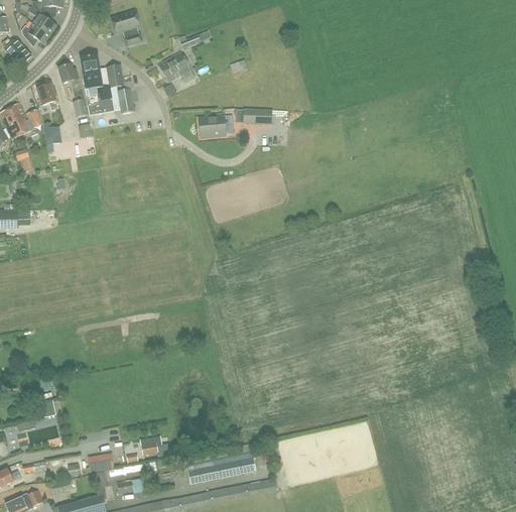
[(62,5),(62,0),(32,0),(32,5),(42,8),(42,4),(62,5)]
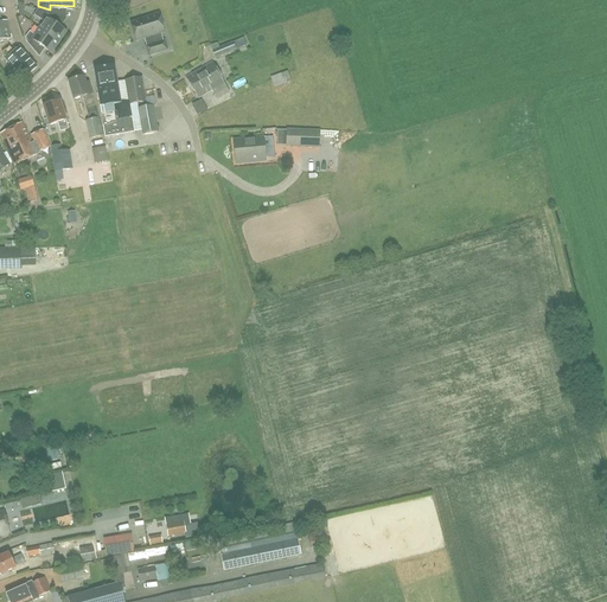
[(58,38),(66,27),(46,14),(50,10),(38,6),(34,11),(44,18),(39,25),(58,38)]
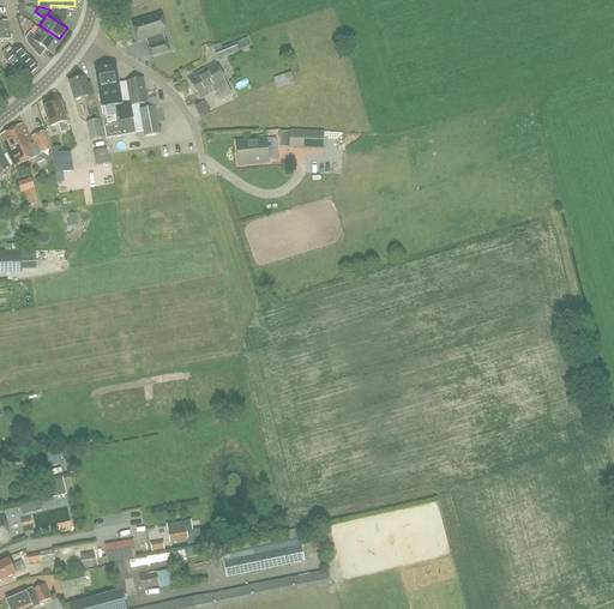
[(148,43),(151,52),(169,47),(166,37),(163,29),(167,28),(161,10),(132,19),(138,37),(146,35),(149,42),(148,43)]
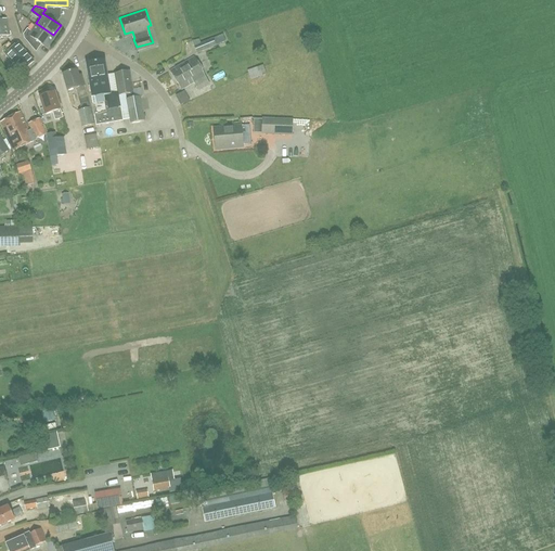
[(0,34),(11,31),(7,15),(0,15),(0,34)]
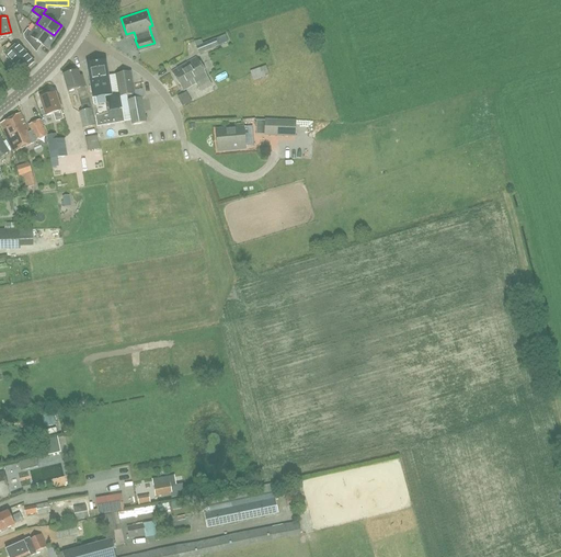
[(54,35),(36,23),(32,29),(27,25),(23,31),(24,35),(26,37),(30,33),(47,45),(54,35)]
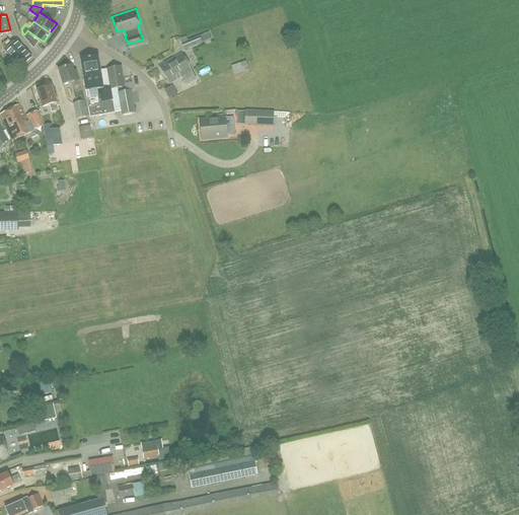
[(184,47),(202,40),(199,32),(181,40),(184,47)]
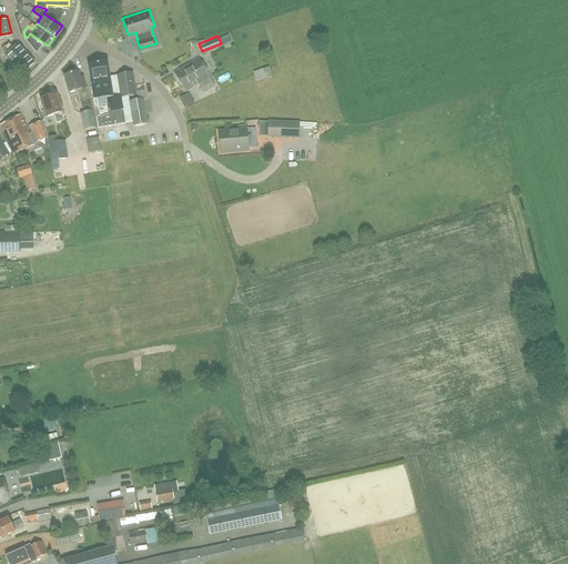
[(6,52),(11,59),(10,60),(10,61),(12,64),(13,64),(14,63),(21,71),(34,59),(19,40),(11,47),(8,41),(2,46),(7,51),(6,52)]
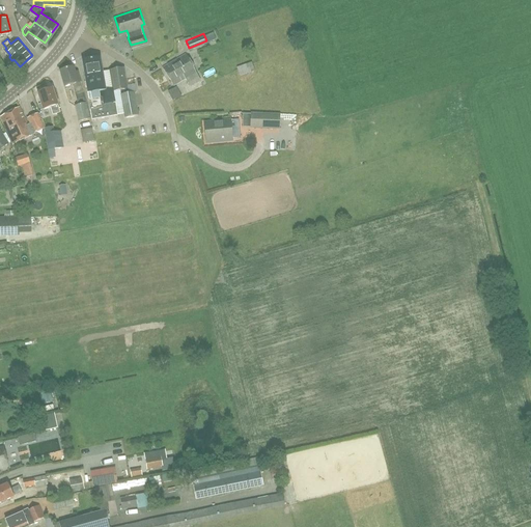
[(186,76),(189,81),(200,74),(197,68),(187,51),(163,64),(173,83),(186,76)]
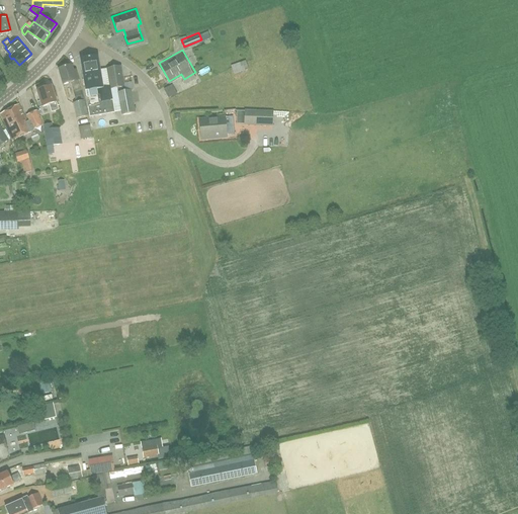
[(110,86),(109,83),(103,84),(98,53),(80,56),(90,114),(114,109),(110,86)]
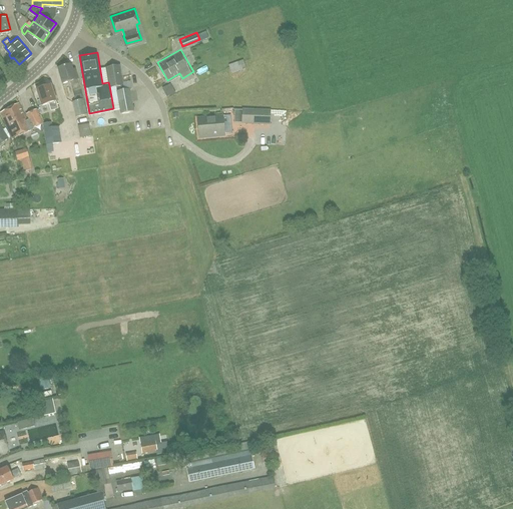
[(231,70),(246,65),(243,56),(228,61),(231,70)]
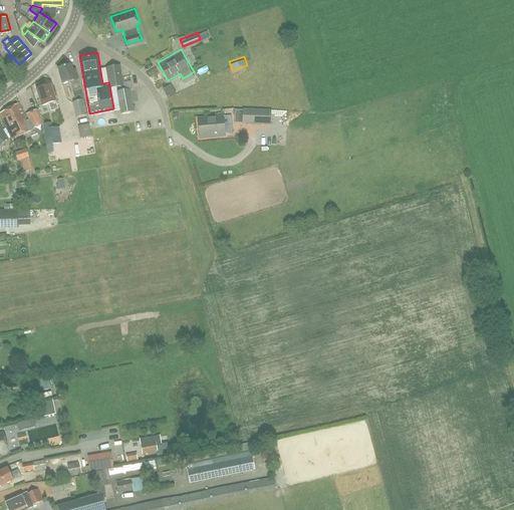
[(74,93),(82,91),(75,65),(72,66),(71,61),(57,65),(62,80),(70,78),(74,93)]
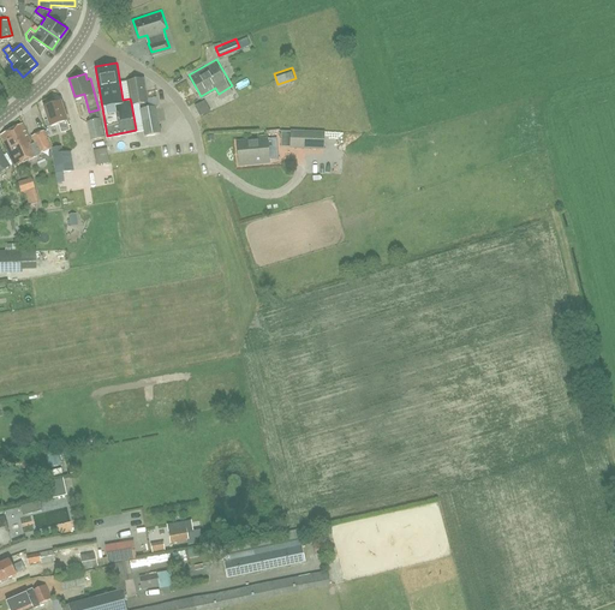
[(130,99),(131,102),(147,99),(143,75),(127,77),(130,91),(129,91),(130,99)]
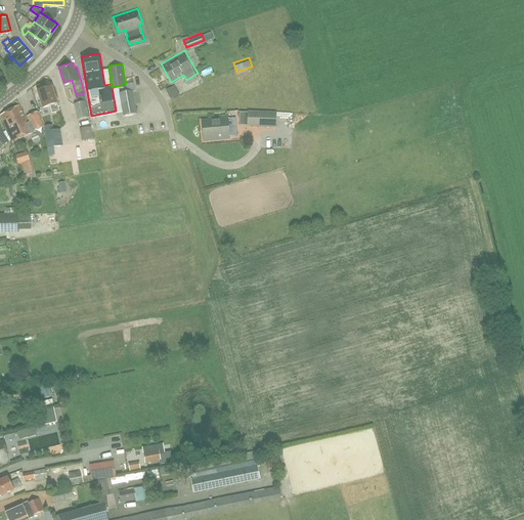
[(52,111),(59,109),(57,100),(52,84),(37,89),(42,105),(50,102),(52,111)]
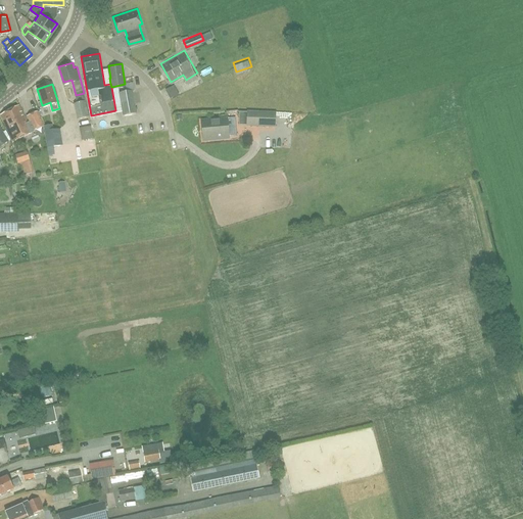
[(124,112),(136,110),(132,88),(120,90),(124,112)]
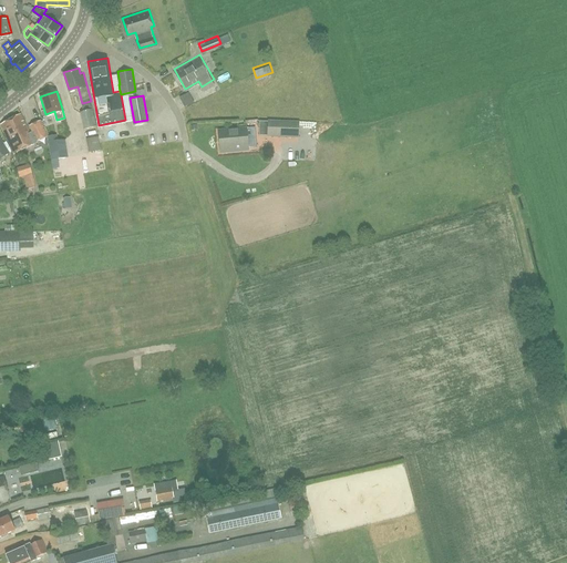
[(83,126),(96,123),(92,106),(80,110),(83,126)]
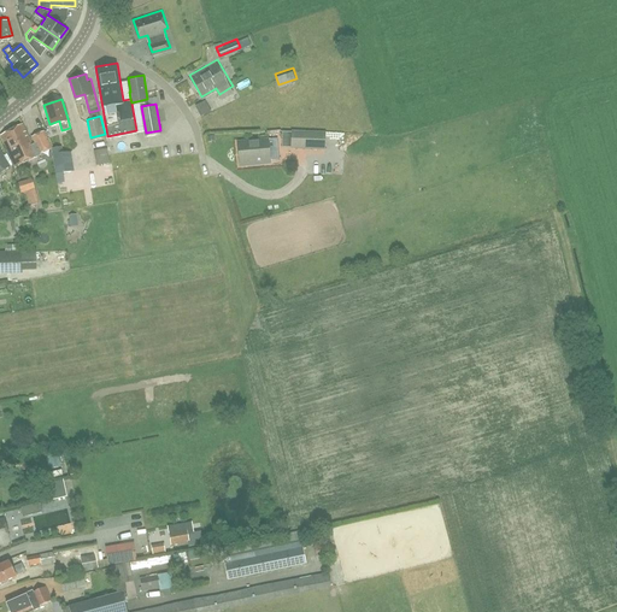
[(39,146),(51,141),(45,127),(31,133),(34,140),(33,141),(23,121),(1,131),(12,156),(16,164),(37,153),(41,152),(41,151),(39,146)]
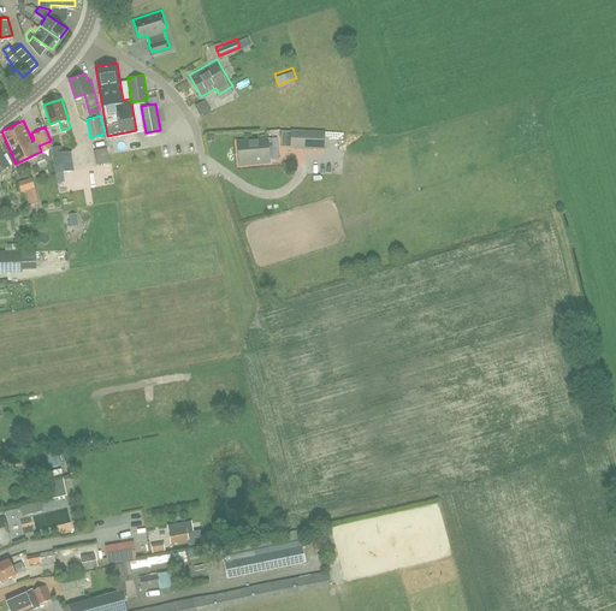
[(291,129),(291,144),(324,146),(325,130),(291,129)]
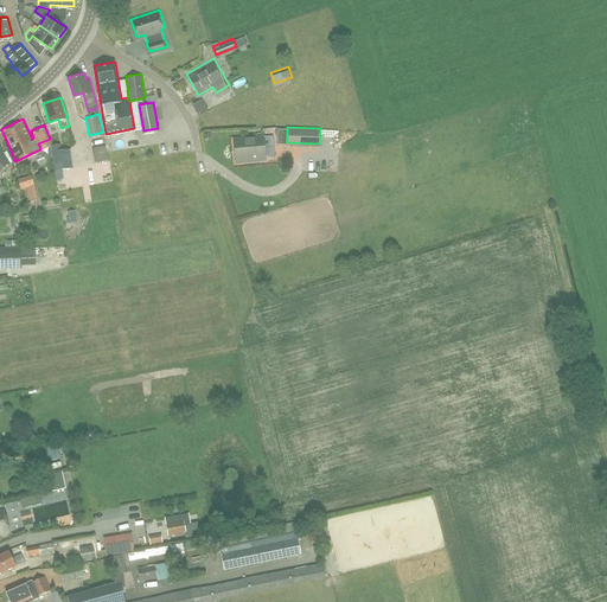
[(263,132),(234,134),(236,157),(266,154),(263,132)]
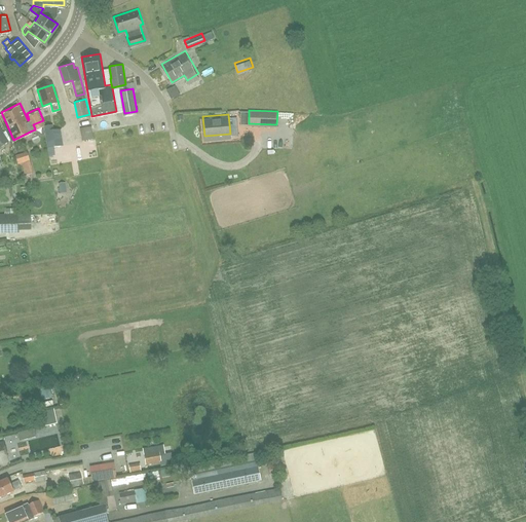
[(44,124),(46,137),(48,145),(63,143),(60,127),(53,128),(52,123),(44,124)]
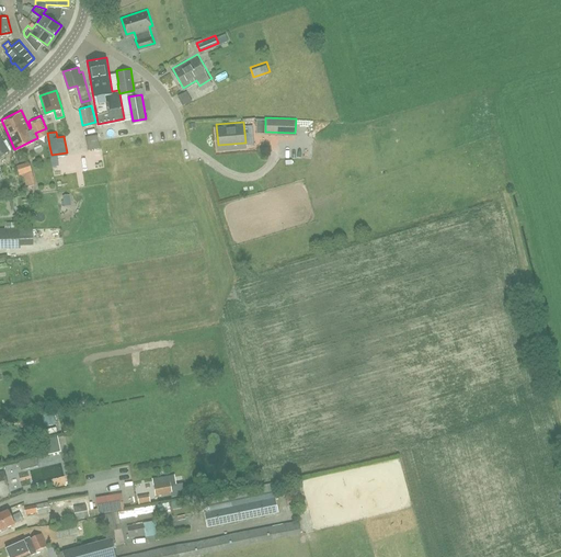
[(88,147),(100,145),(98,132),(86,134),(88,147)]
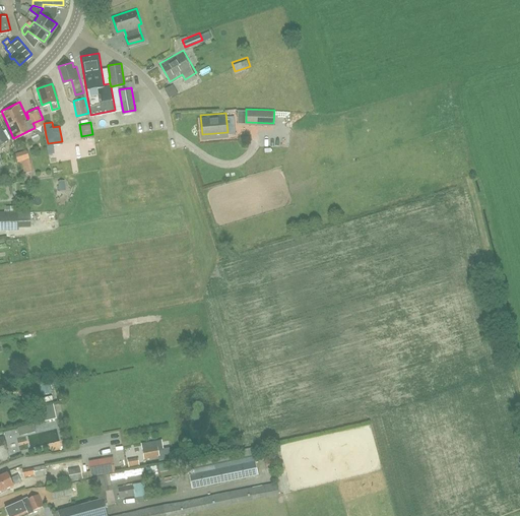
[(286,139),(286,127),(261,127),(260,139),(286,139)]
